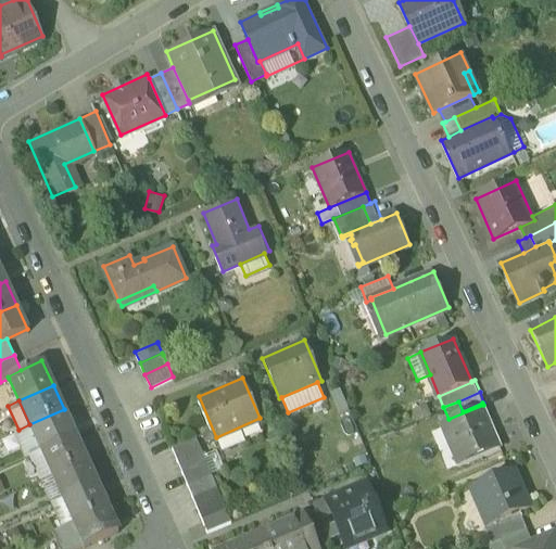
[(447,420),(465,461),(501,447),(483,405),(449,419),(447,420)]
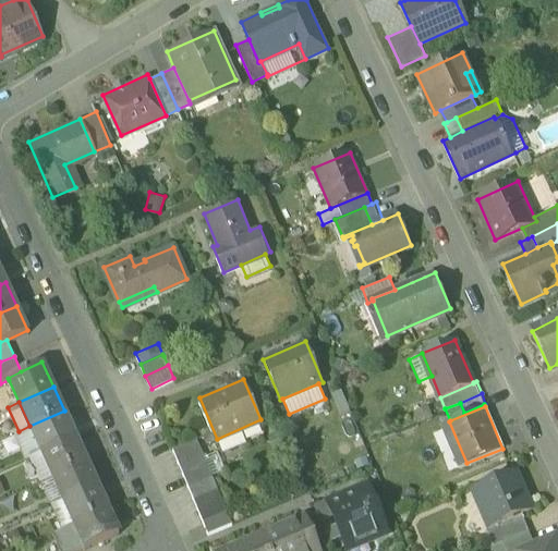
[(29,426),(40,450),(75,435),(64,411),(29,426)]
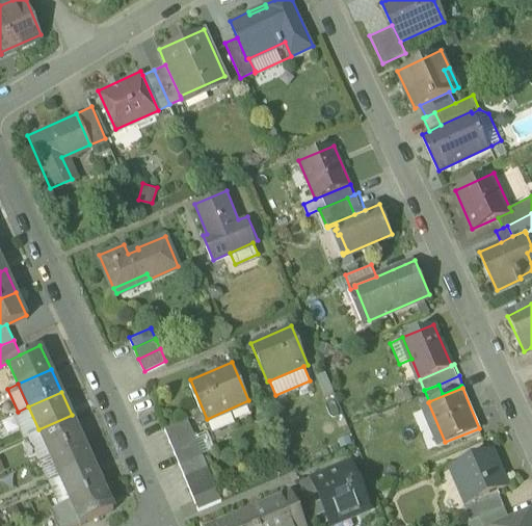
[(445,442),(428,402),(422,404),(439,445),(445,442)]
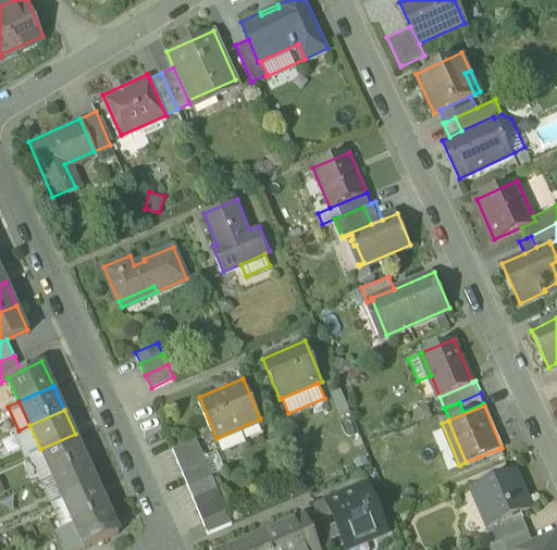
[(26,455),(40,449),(29,425),(19,430),(14,433),(24,457),(26,455)]
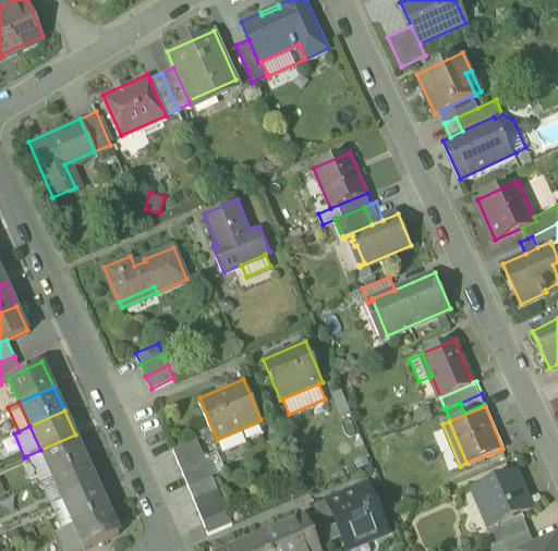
[(75,435),(40,450),(51,474),(86,458),(75,435)]
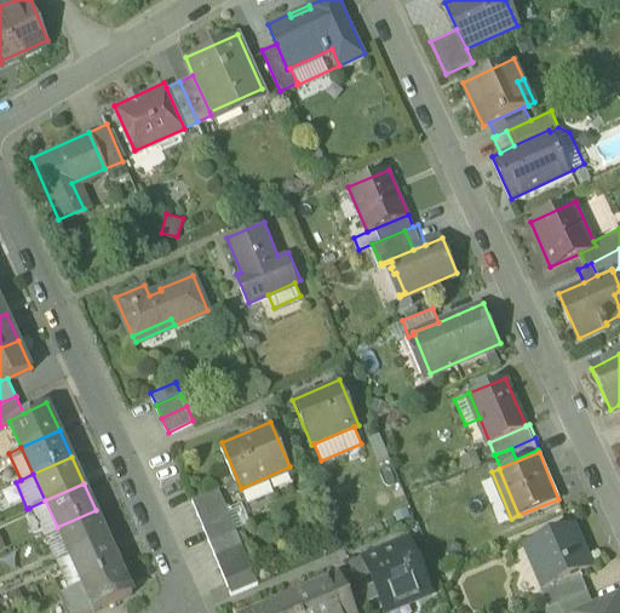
[(191,497),(196,510),(223,499),(218,486),(191,497)]
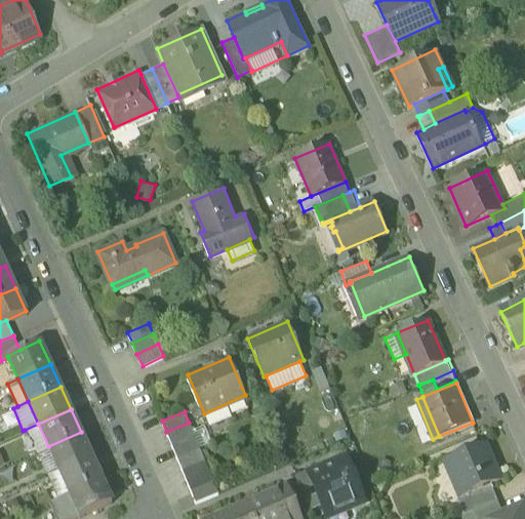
[(194,434),(189,423),(166,432),(171,443),(194,434)]
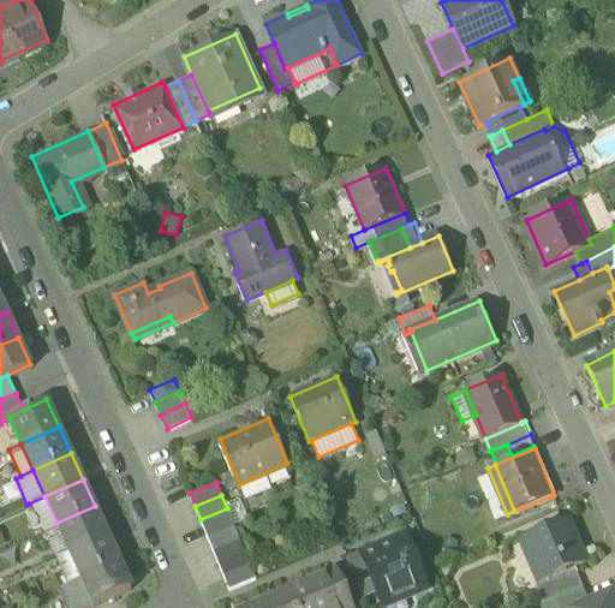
[(43,529),(57,523),(45,496),(29,504),(41,530),(43,529)]
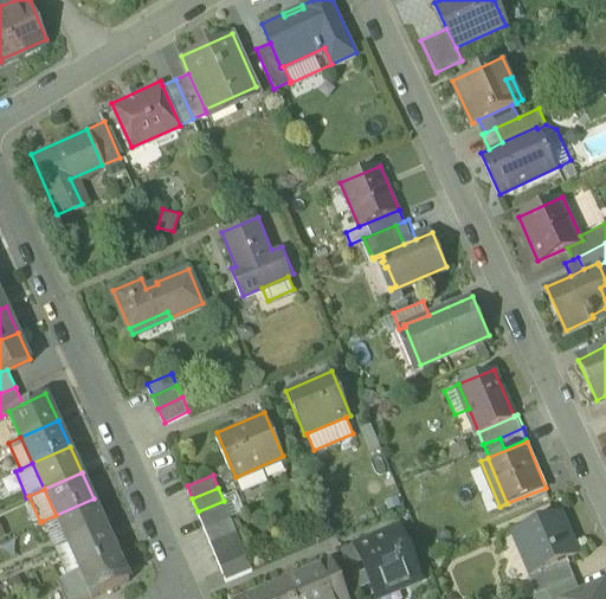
[(56,515),(68,541),(105,525),(94,498),(56,515)]
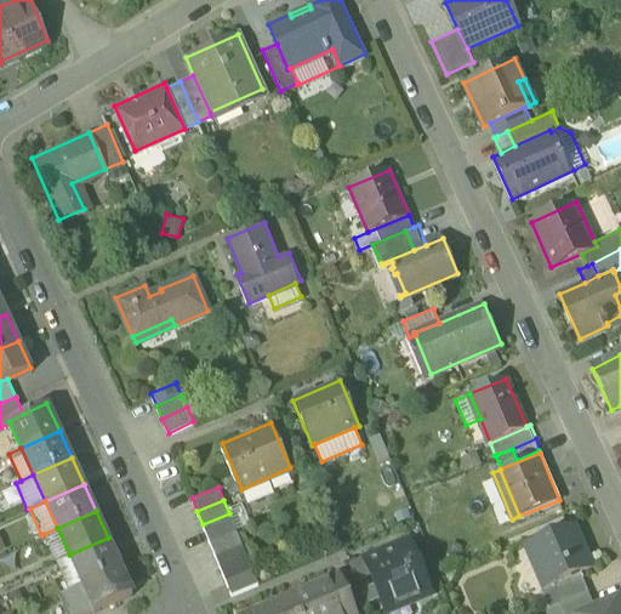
[(235,527),(229,513),(203,524),(209,538),(235,527)]
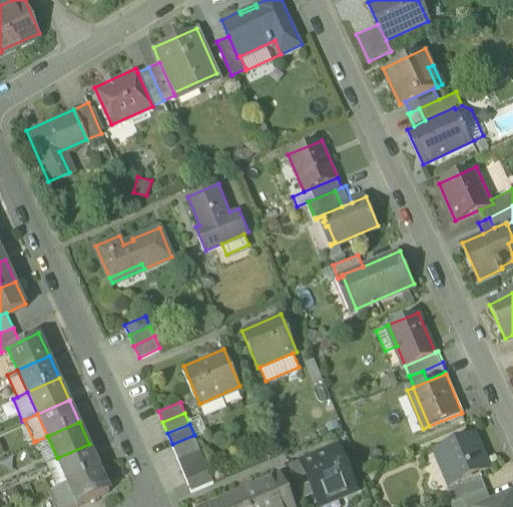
[(437,447),(453,484),(474,475),(486,470),(471,433),(437,447)]
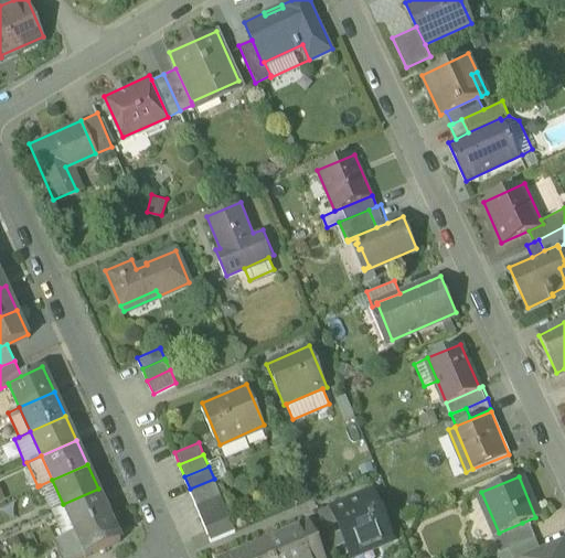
[(219,491),(214,479),(190,489),(194,501),(219,491)]
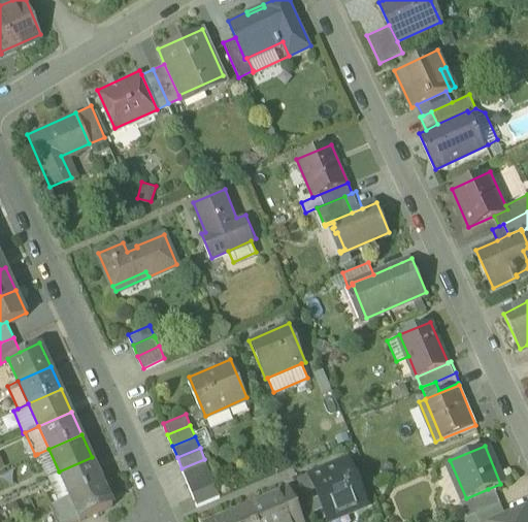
[(37,454),(47,477),(59,471),(48,449),(37,454)]
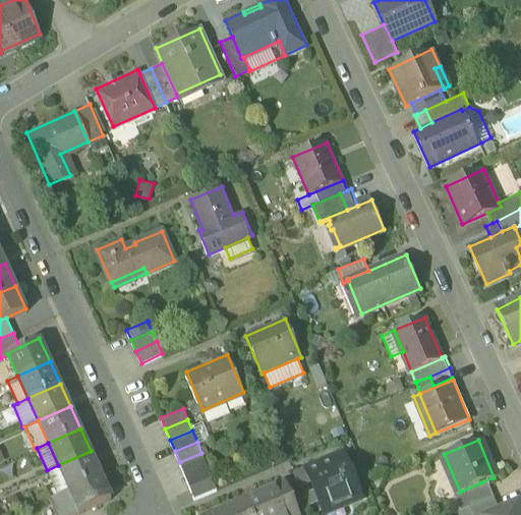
[(91,451),(58,465),(68,488),(100,473),(91,451)]
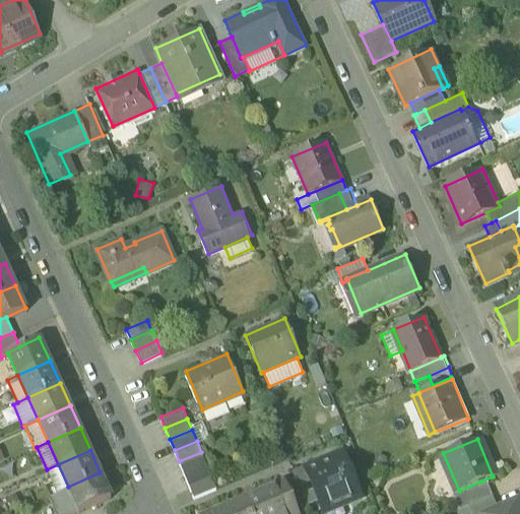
[(305,466),(321,507),(343,498),(345,503),(361,497),(342,451),(305,466)]
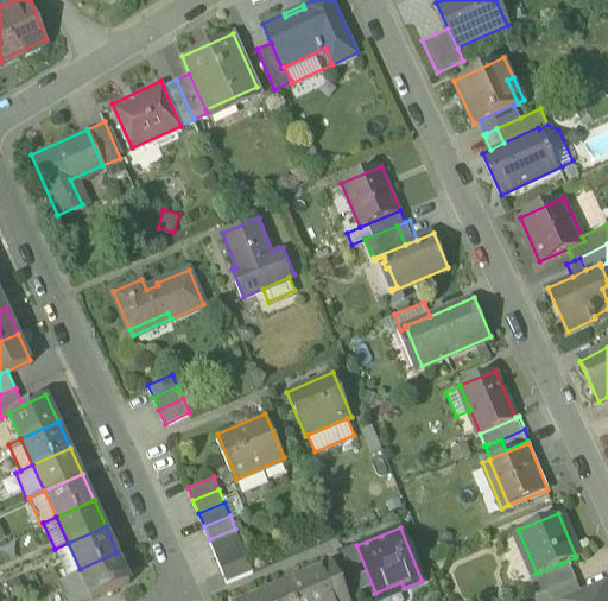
[(241,542),(235,529),(209,539),(209,541),(215,554),(241,542)]
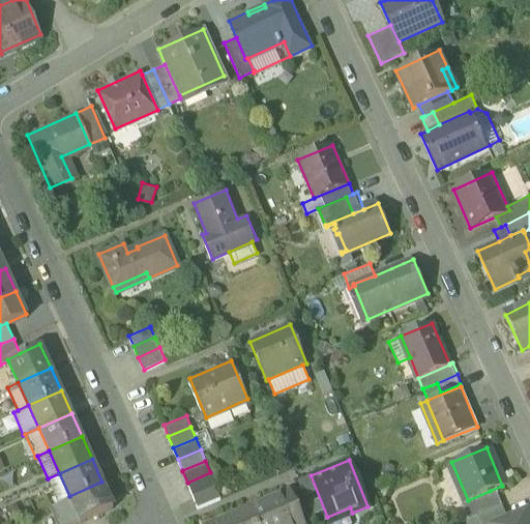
[(215,484),(210,472),(187,483),(192,494),(215,484)]
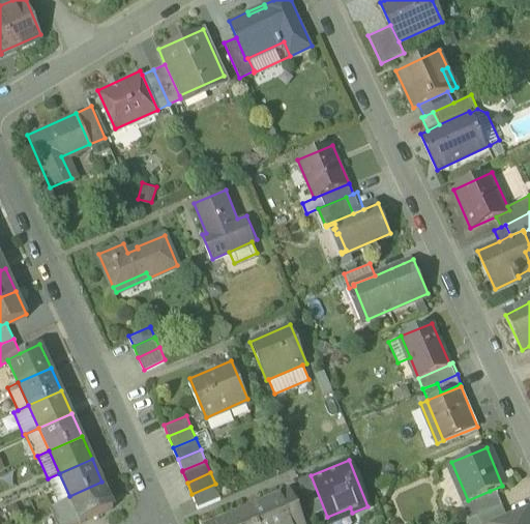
[(60,500),(69,496),(59,473),(48,478),(47,479),(56,502),(60,500)]
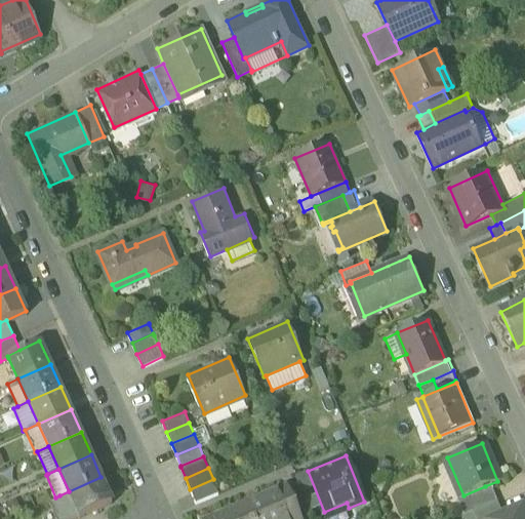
[(101,477),(69,491),(79,513),(79,515),(112,501),(101,477)]
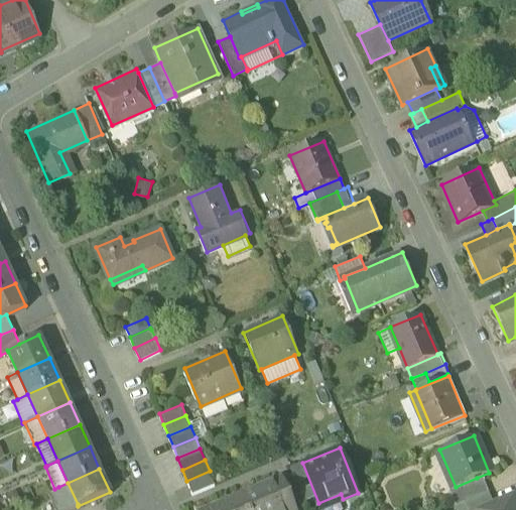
[(186,481),(191,492),(214,482),(210,471),(186,481)]
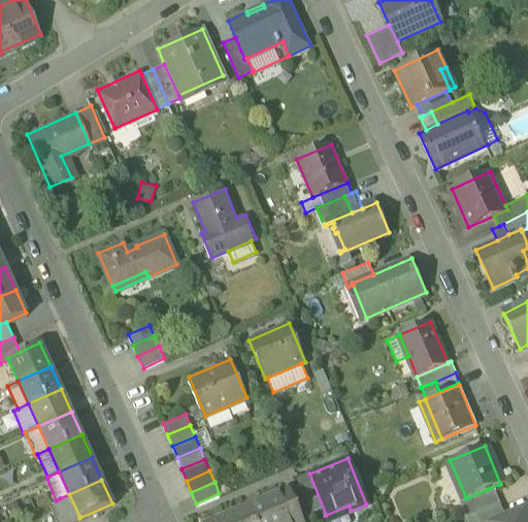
[(301,521),(287,488),(245,504),(253,521),(301,521)]
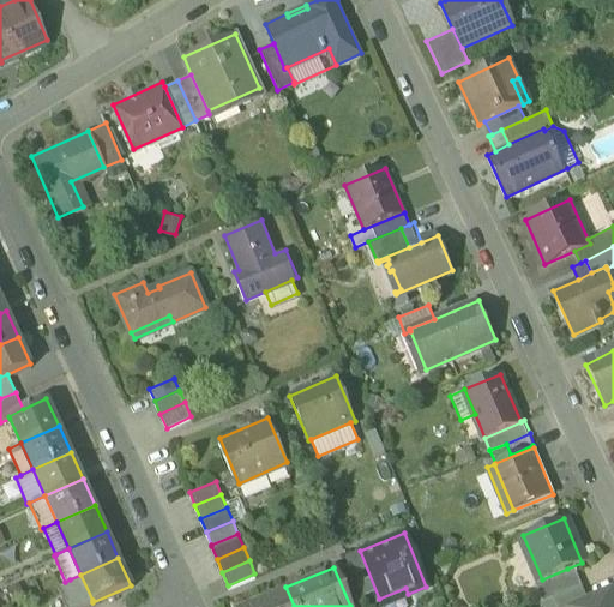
[(541,600),(553,595),(575,586),(567,569),(542,580),(534,583),(541,600)]
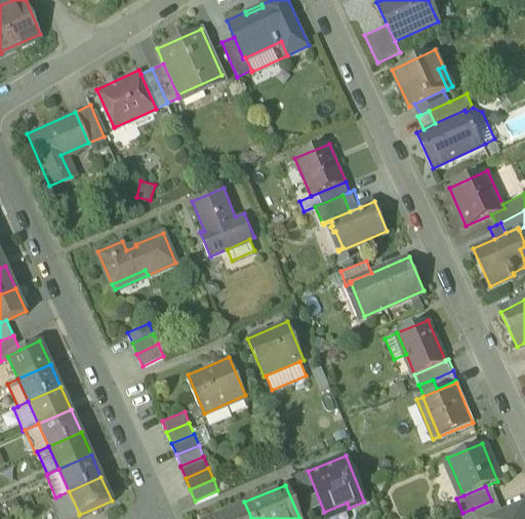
[(70,517),(79,513),(69,491),(59,495),(70,517)]
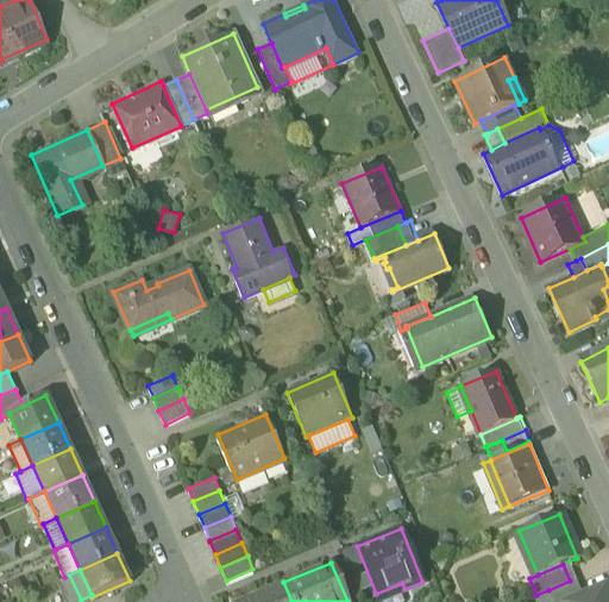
[(74,601),(75,601),(81,600),(69,575),(64,577),(58,579),(68,601),(70,601),(74,601)]
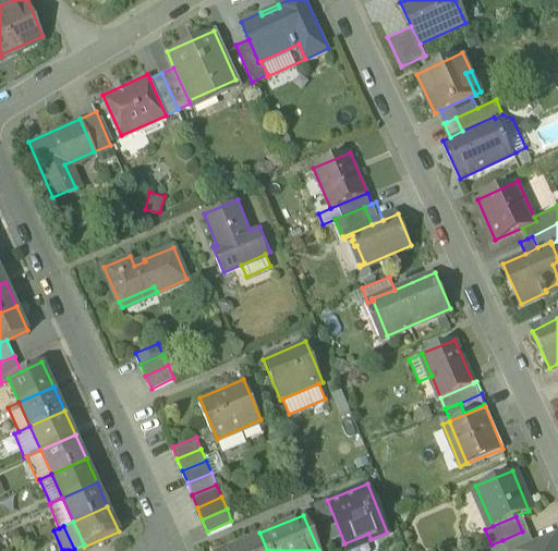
[(529,529),(522,531),(502,540),(506,550),(516,550),(534,543),(529,529)]
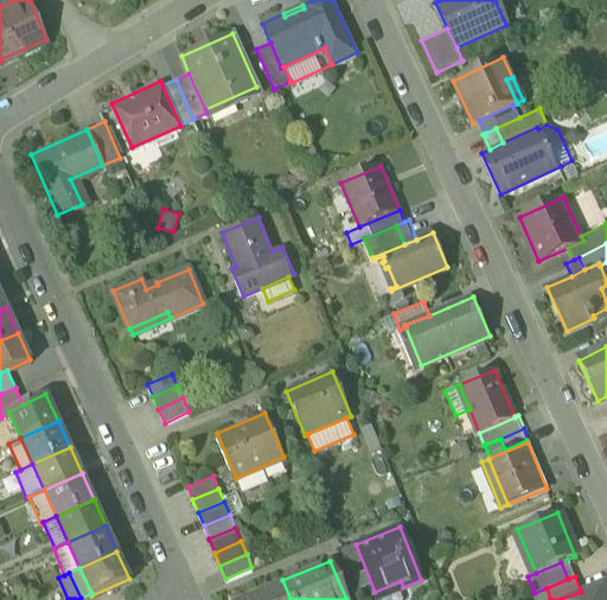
[(291,599),(282,580),(234,599),(291,599)]
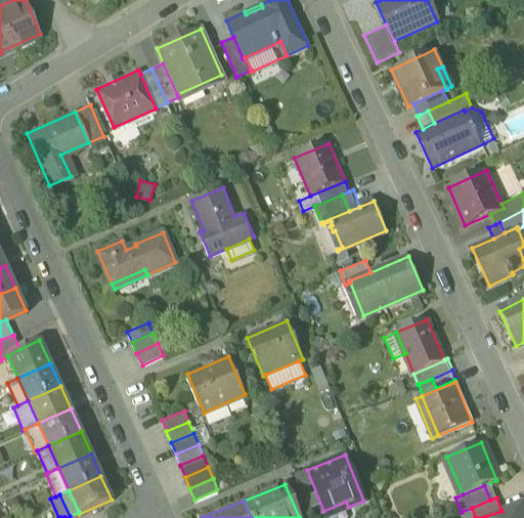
[(484,517),(523,517),(523,505),(522,502),(501,511),(484,517)]
